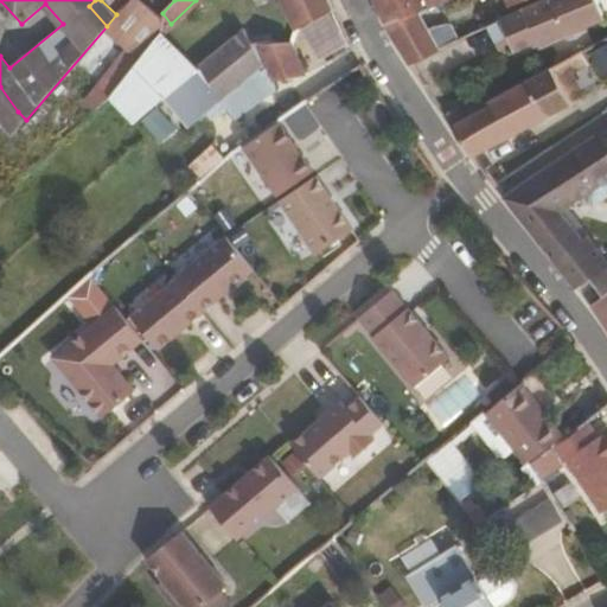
[(331,10),(326,0),(282,0),(286,5),(300,31),(331,10)]
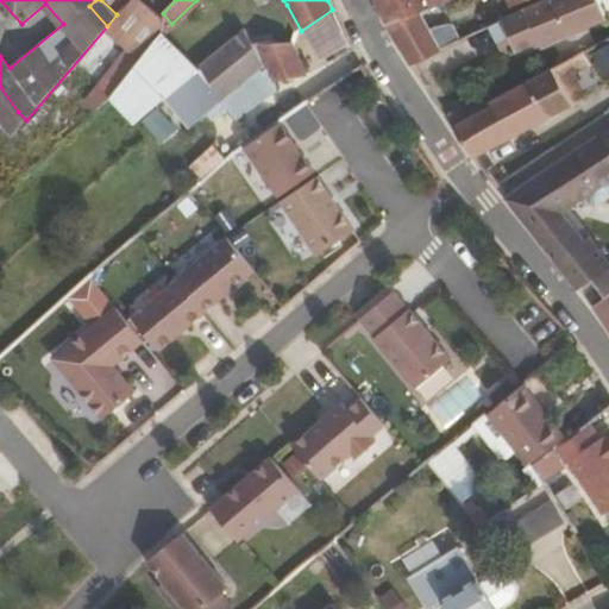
[(372,0),(384,24),(413,16),(418,13),(447,0),(372,0)]
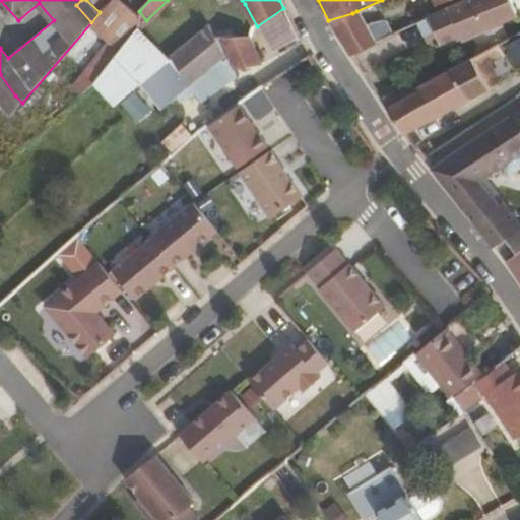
[(390,15),(384,0),(382,0),(356,11),(363,24),(372,46),(397,34),(390,15)]
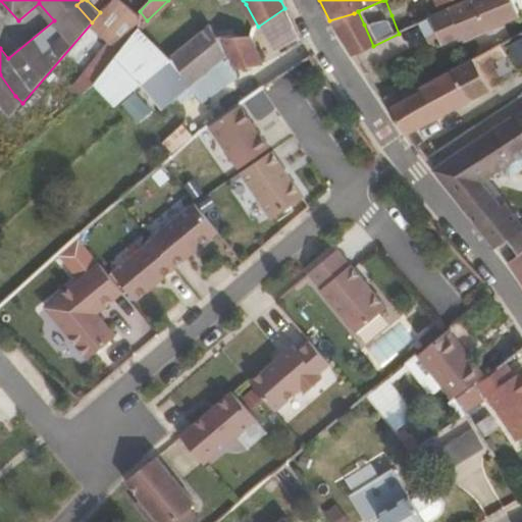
[(497,28),(516,18),(508,0),(472,0),(417,25),(426,46),(438,41),(440,46),(459,38),(461,41),(480,31),(497,28)]
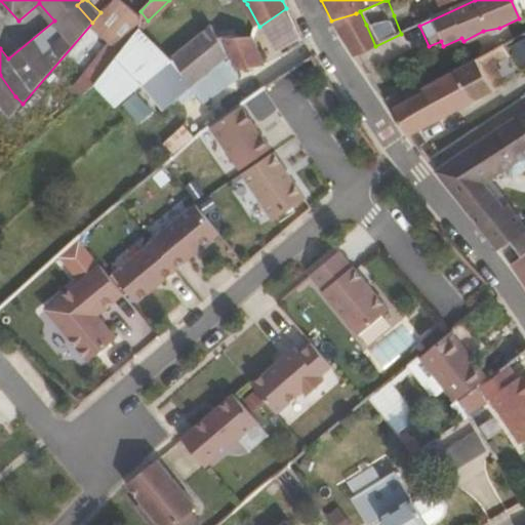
[(259,27),(247,4),(211,28),(216,39),(265,36),(259,27)]
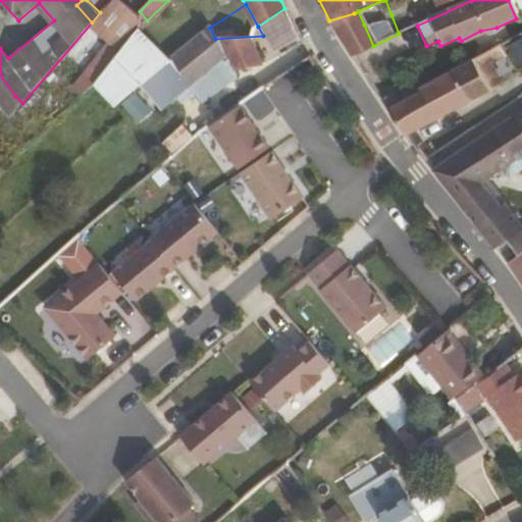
[(364,24),(358,11),(354,13),(329,20),(335,33),(351,56),(373,46),(364,24)]
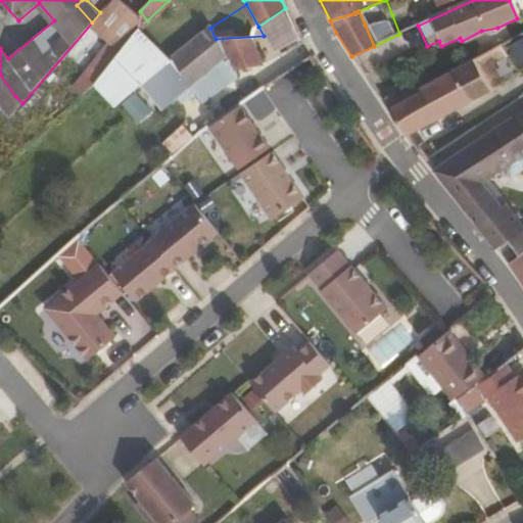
[(188,87),(225,56),(216,39),(210,28),(168,62),(188,87)]
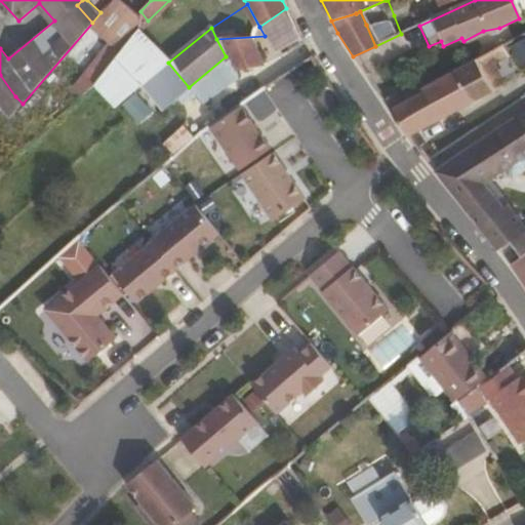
[(165,67),(135,34),(92,82),(92,84),(114,108),(140,86),(165,67)]
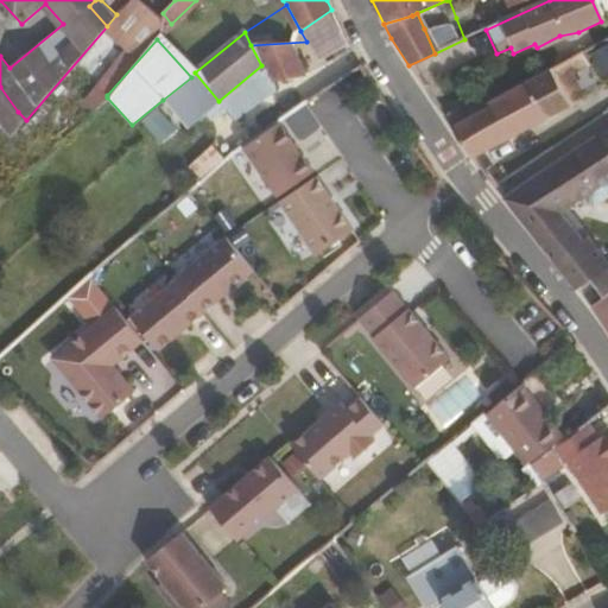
[(311,69),(306,42),(251,45),(261,65),(266,62),(270,83),(302,78),(301,71),(311,69)]
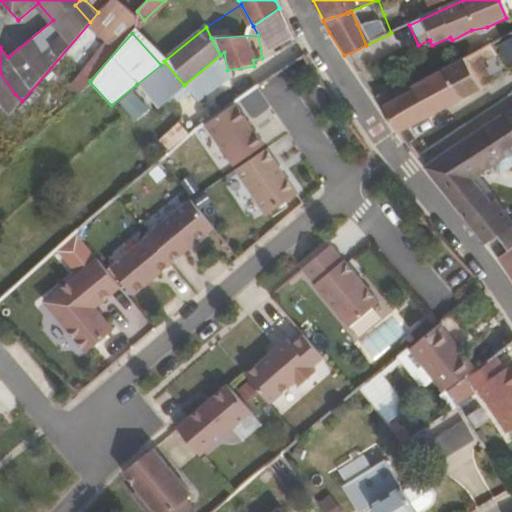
[(479,62),(493,54),(487,44),(473,51),(479,62)]
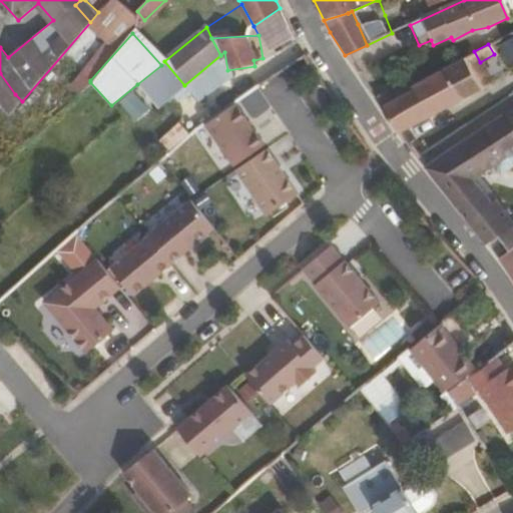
[(397,132),(491,81),(480,62),(474,51),(410,87),(411,90),(393,101),(380,108),(397,132)]
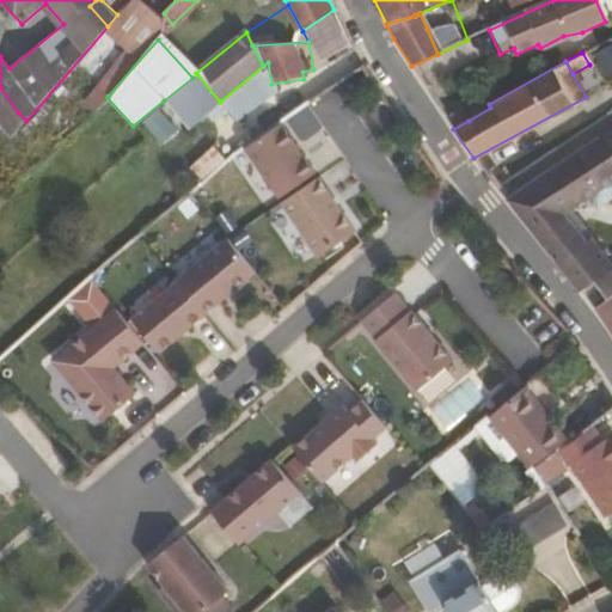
[(220,102),(196,73),(193,78),(164,101),(187,129),(220,102)]
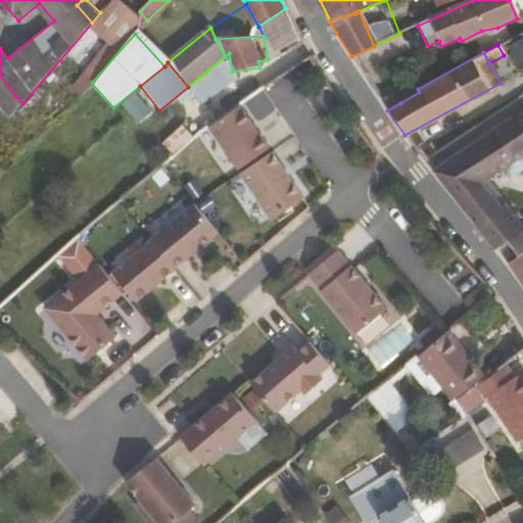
[(0,75),(0,108),(1,107),(7,115),(22,103),(15,96),(0,75)]
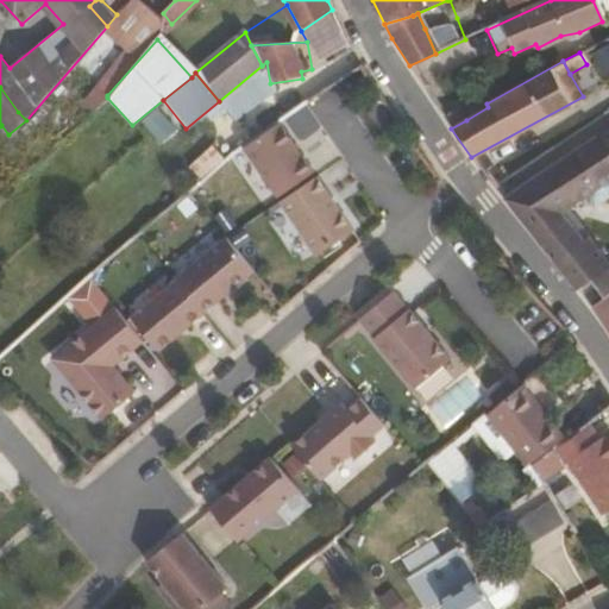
[(466,120),(456,106),(441,114),(451,129),(466,120)]
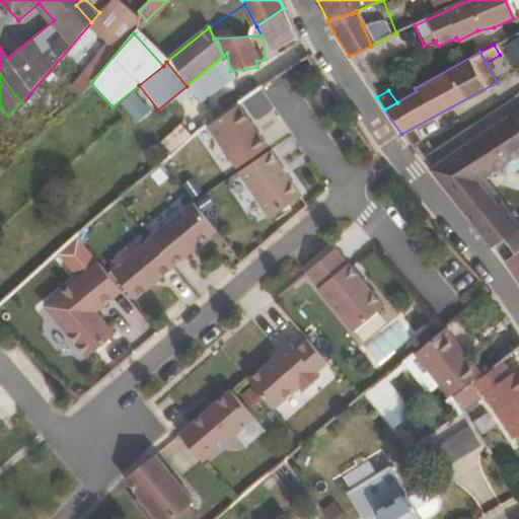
[(263,151),(230,104),(201,126),(233,172),(263,151)]
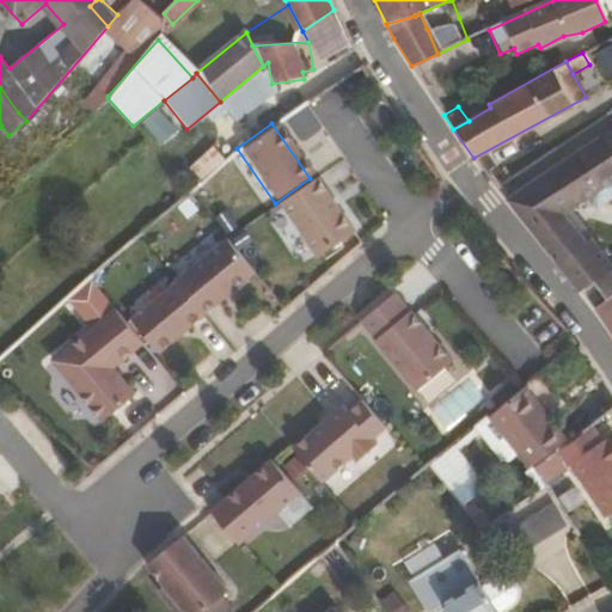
[(611,155),(611,126),(597,136),(611,155)]
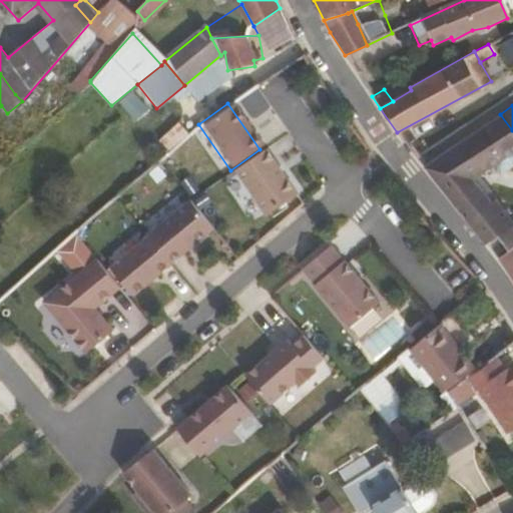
[(512,150),(512,130),(500,114),(460,143),(423,168),(483,244),(493,236),(512,222),(493,198),(487,202),(469,180),(512,150)]
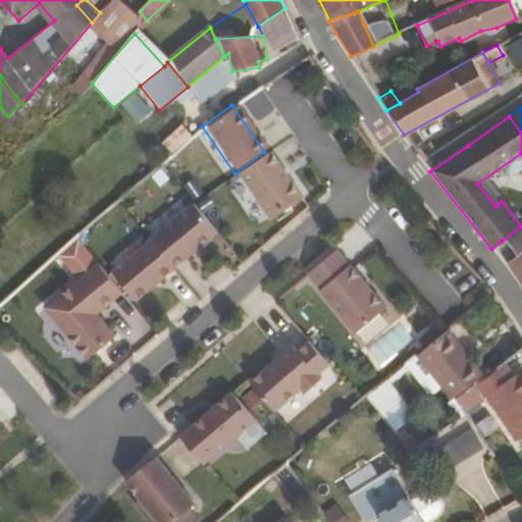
[(299,202),(267,156),(237,176),(269,223),(299,202)]
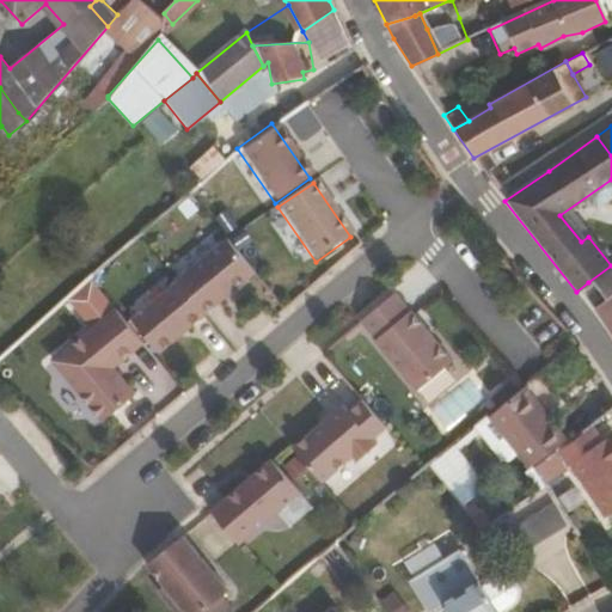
[(201,318),(251,277),(224,244),(173,285),(175,286),(201,318)]
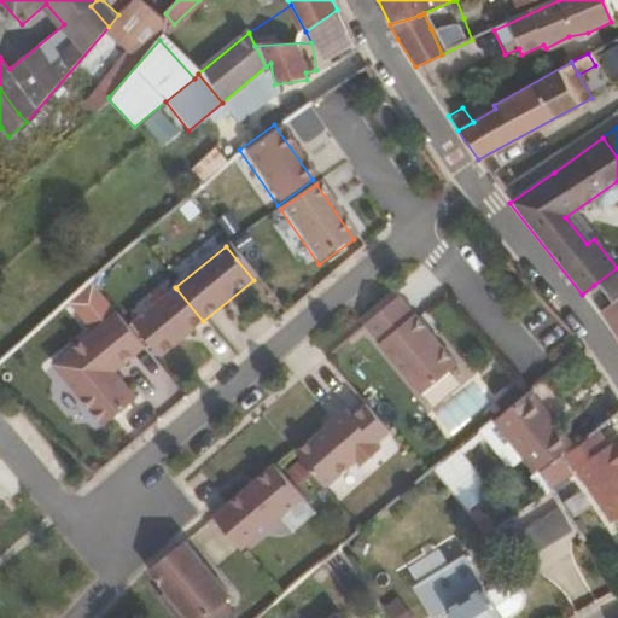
[(617,297),(617,267),(617,268),(594,285),(608,304),(617,297)]
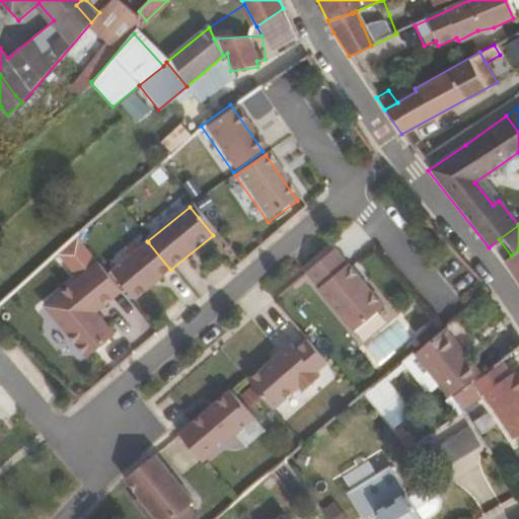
[(132,303),(171,271),(170,270),(148,242),(109,276),(132,303)]
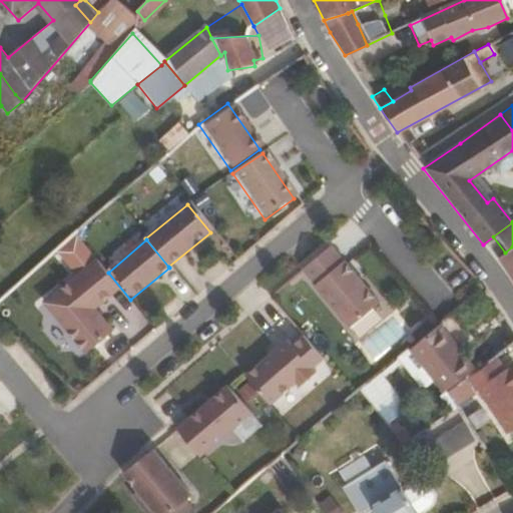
[(512,246),(505,252),(494,261),(512,287),(512,246)]
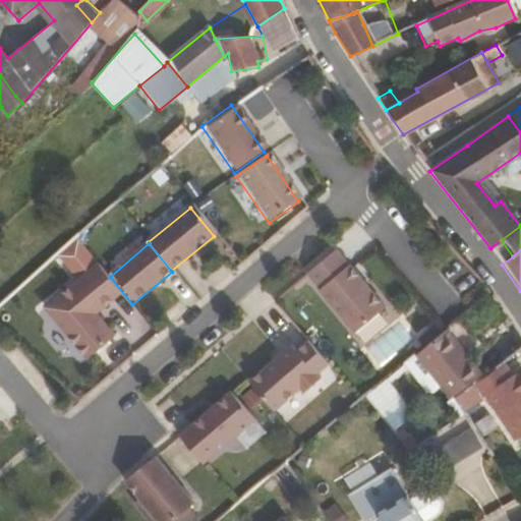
[(382,311),(346,269),(345,270),(331,254),(304,277),(319,293),(316,294),(353,337),(382,311)]
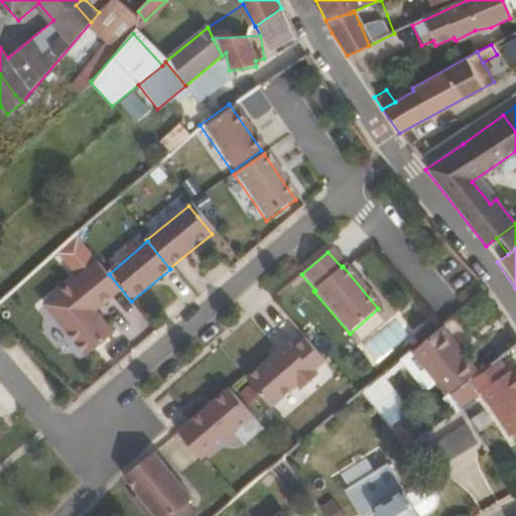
[(92,313),(118,293),(94,264),(42,307),(84,359),(111,336),(92,313)]
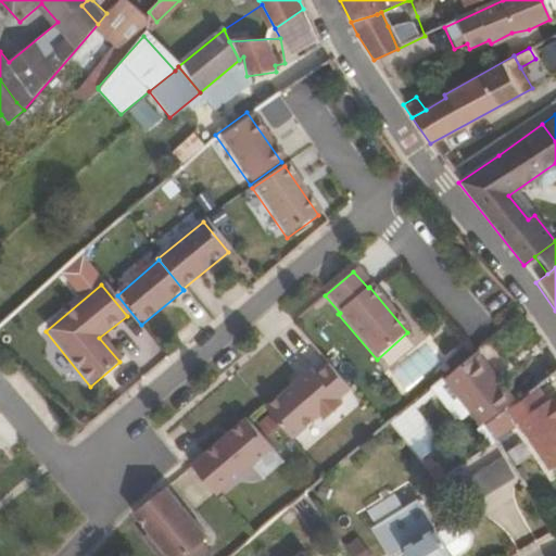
[(512,403),(476,354),(441,380),(475,427),(479,426),(500,411),(512,403)]
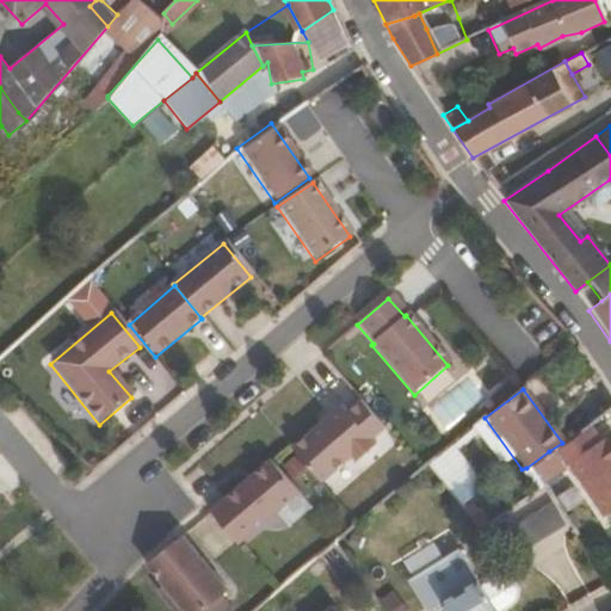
[(355,464),(372,448),(369,443),(382,431),(358,403),(346,414),(339,408),(289,451),(319,485),(349,458),(355,464)]
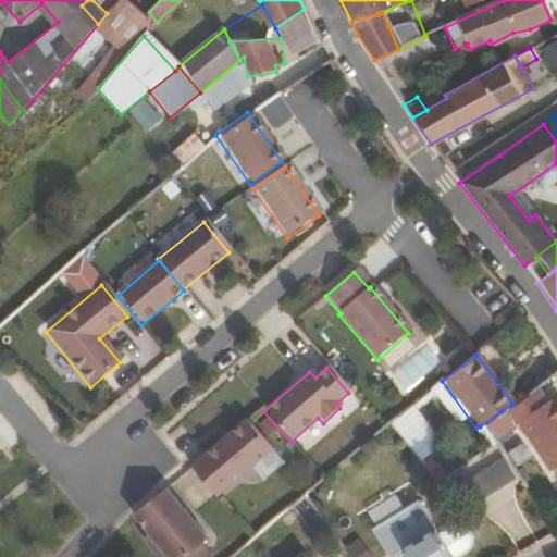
[(556,449),(556,399),(556,397),(549,400),(547,397),(543,399),(534,387),(512,404),(500,411),(510,426),(515,423),(540,460),(556,449)]
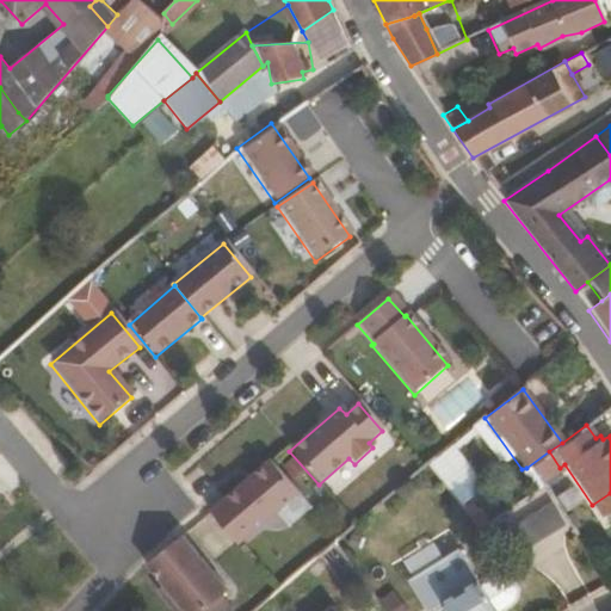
[(432,461),(460,505),(486,489),(460,444),(432,461)]
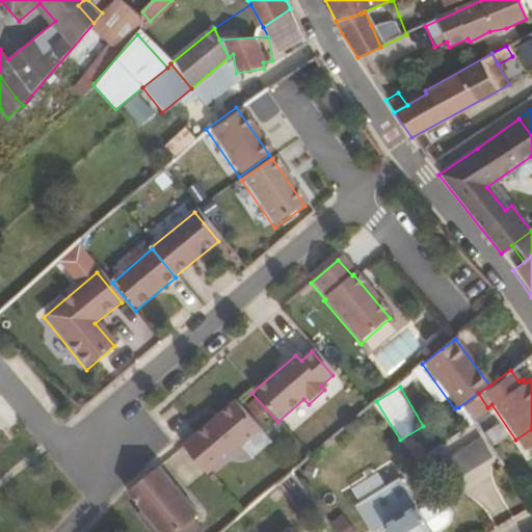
[(205,476),(258,430),(234,402),(181,448),(205,476)]
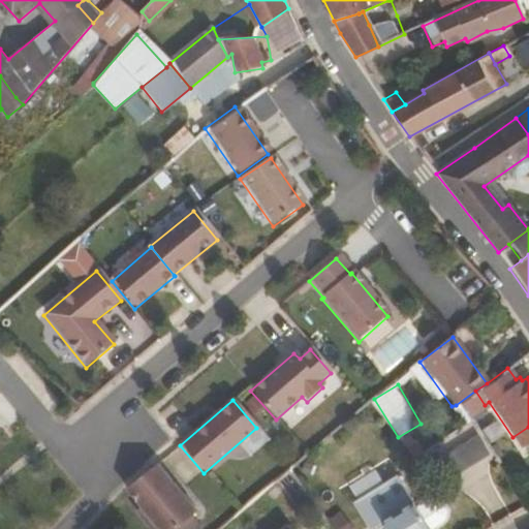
[(520,445),(528,438),(528,427),(512,437),(520,445)]
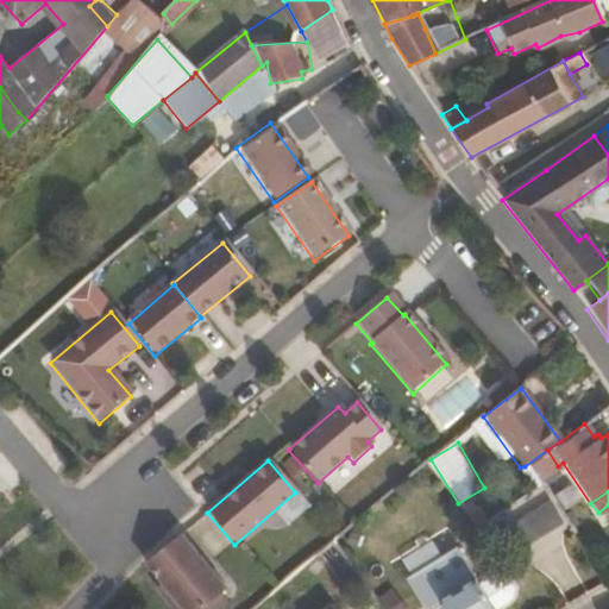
[(399,608),(362,557),(366,552),(347,528),(330,544),(377,608),(399,608)]
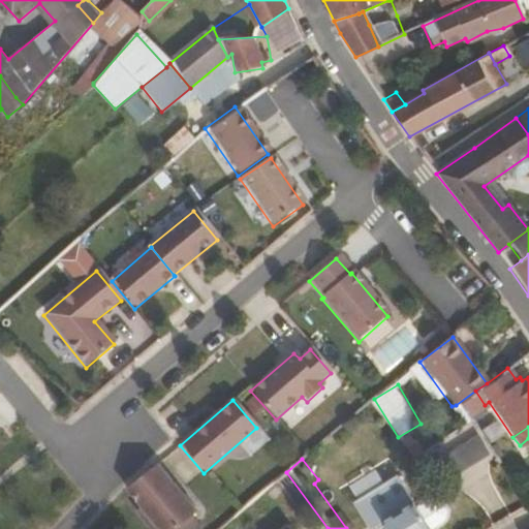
[(198,528),(190,519),(196,515),(154,466),(125,491),(141,508),(135,514),(148,528),(198,528)]
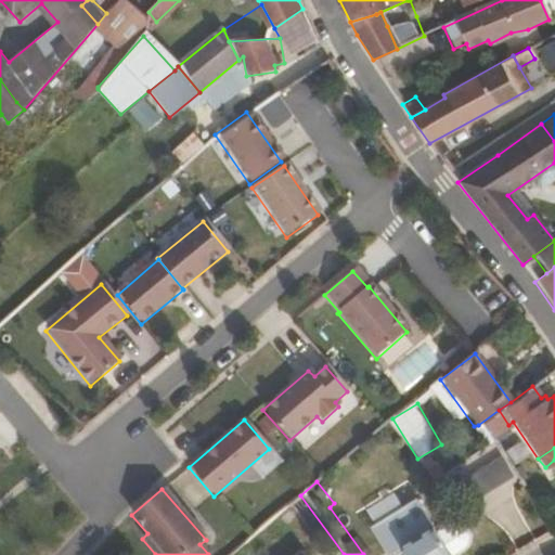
[(449,554),(424,517),(392,539),(402,554),(449,554)]
